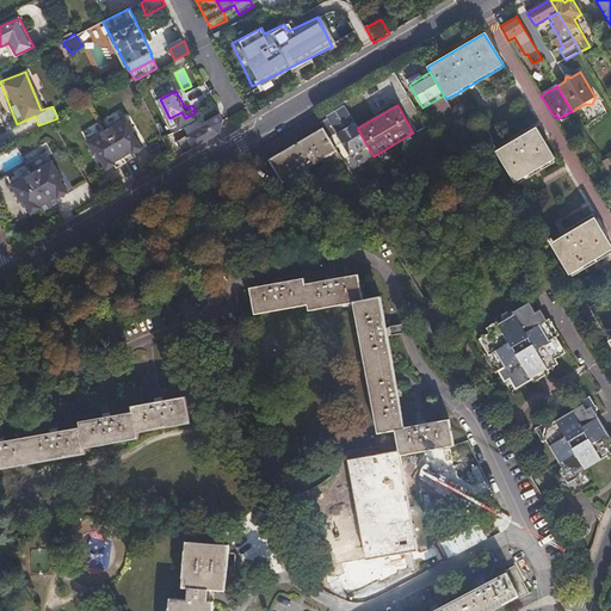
[(353,167),(374,156),(358,130),(358,128),(345,106),(331,113),(325,118),(335,136),(353,167)]
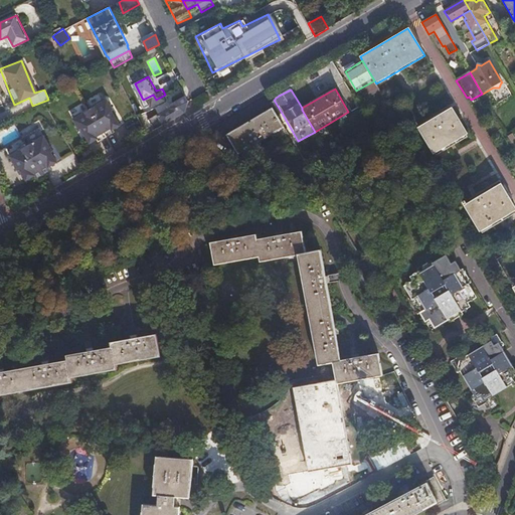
[(157,115),(164,125),(185,113),(188,102),(185,95),(168,106),(169,108),(157,115)]
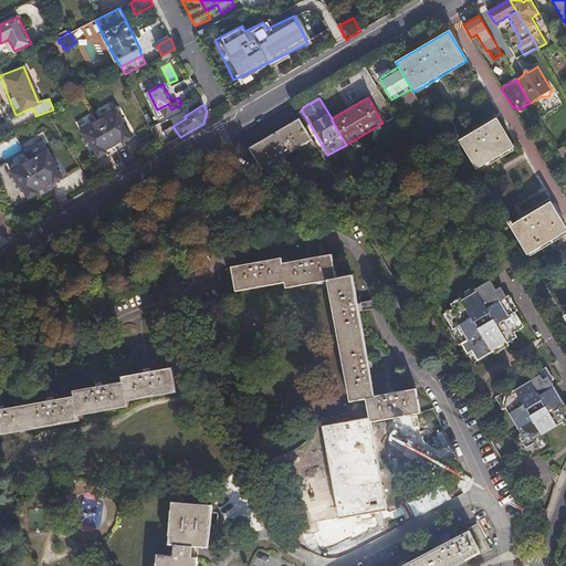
[(90,142),(98,158),(132,138),(123,122),(125,121),(117,108),(117,109),(114,108),(107,112),(106,116),(92,124),(88,124),(82,127),(81,130),(87,143),(90,142)]
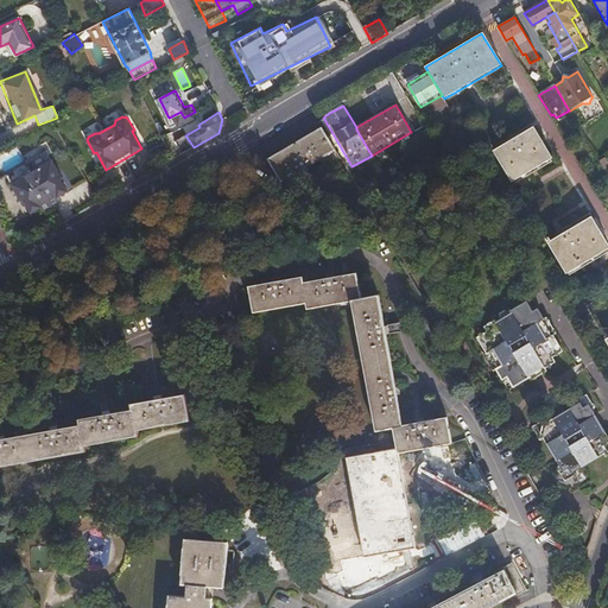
[(317,120),(315,116),(260,149),(280,183),(321,160),(336,151),(328,138),(317,120)]
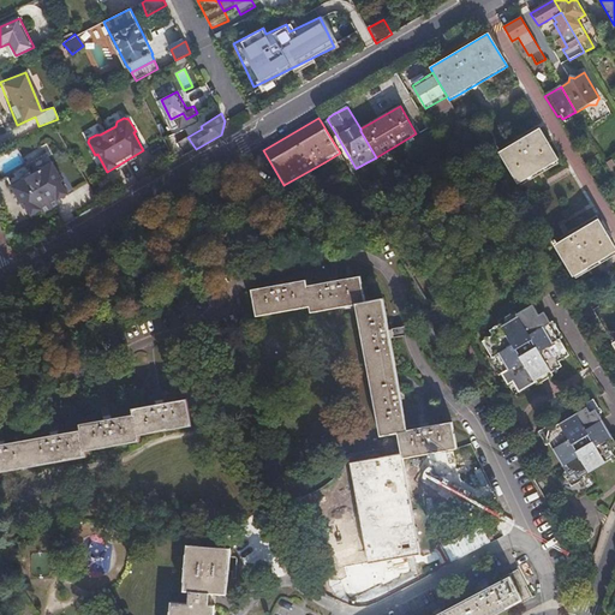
[(332,139),(338,137),(327,119),(321,121),(332,139)]
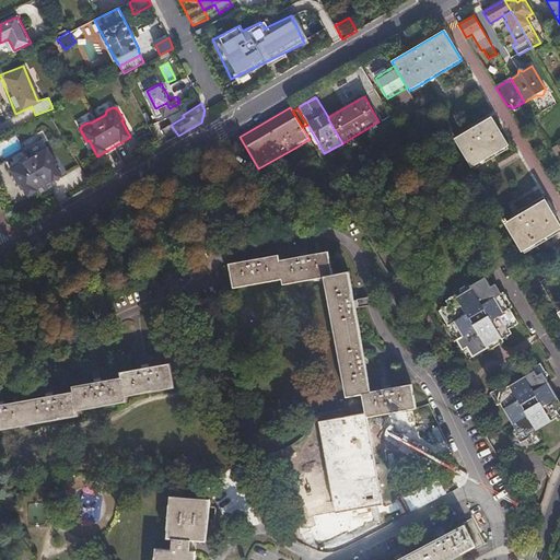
[(453,137),(469,164),(505,143),(490,115),(453,137)]
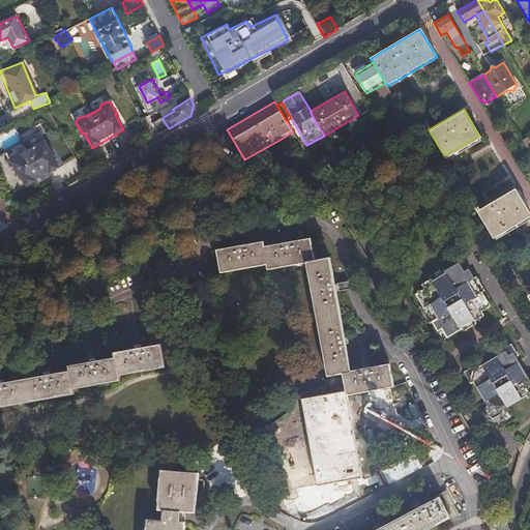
[(284,147),(297,139),(293,131),(280,140),(284,146),(284,147)]
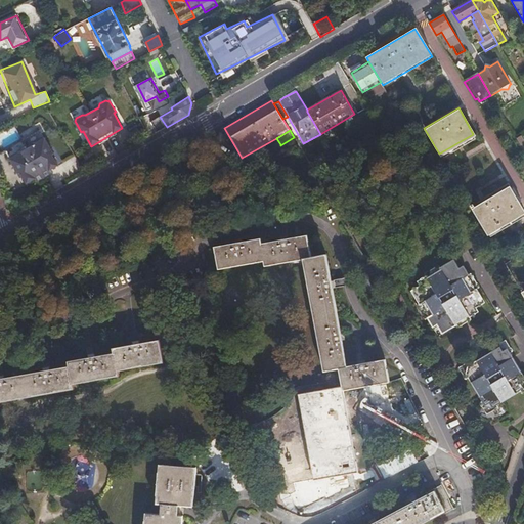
[(18,168),(27,183),(58,165),(49,149),(51,148),(45,137),(44,138),(41,137),(35,140),(34,144),(20,151),(17,151),(11,155),(11,158),(10,158),(16,169),(18,168)]
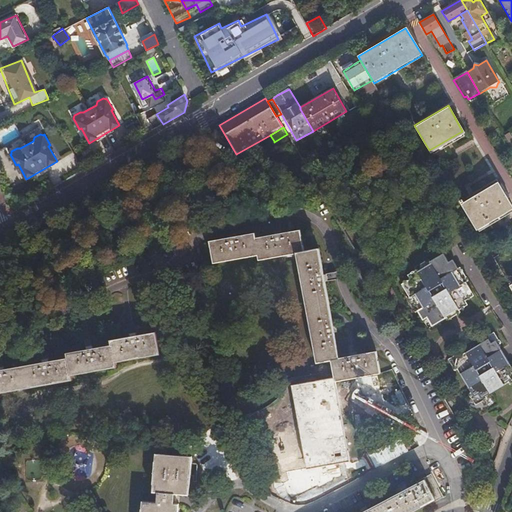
[(456,195),(471,221),(508,199),(493,174),(456,195)]
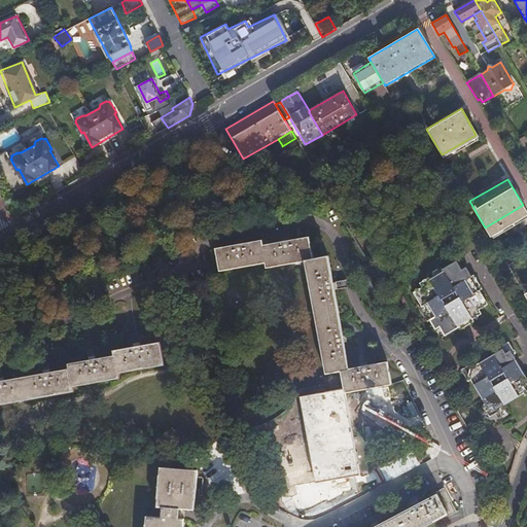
[(342,387),(343,393),(389,383),(385,362),(347,369),(326,256),(312,258),(307,237),(264,245),(261,240),(215,248),(220,271),(266,264),(267,268),(304,261),(324,374),(339,371),(342,387)]
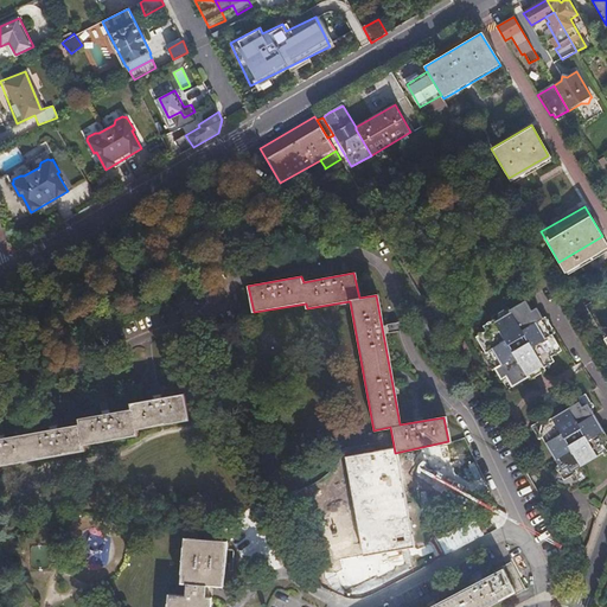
[(494,320),(493,319),(484,324),(486,328),(475,336),(485,351),(487,351),(497,368),(496,369),(502,378),(506,376),(512,387),(529,377),(526,375),(543,365),(545,368),(556,362),(553,356),(562,350),(553,333),(551,334),(542,318),(543,317),(537,306),(531,308),(525,300),(518,304),(519,306),(494,320)]
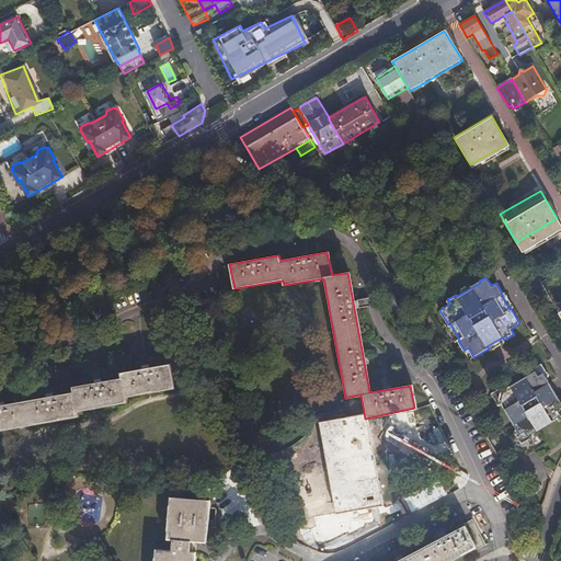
[(454,292),(456,295),(457,296),(480,283),(479,281),(477,278),(454,292)]
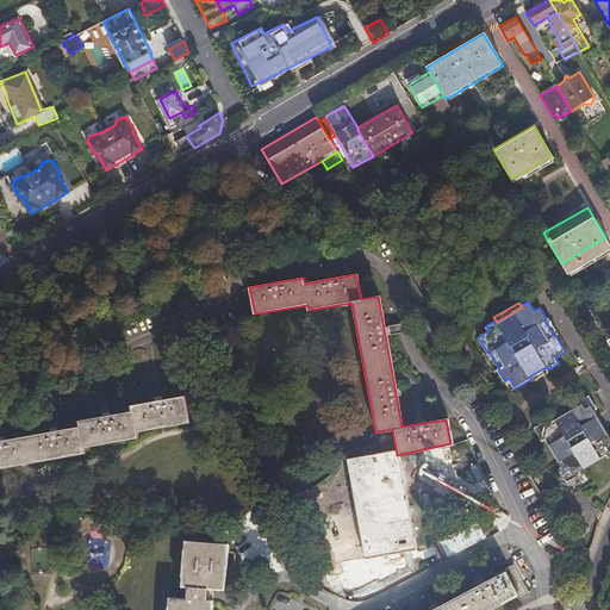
[(548,317),(546,318),(545,319),(554,336),(558,334),(548,317)]
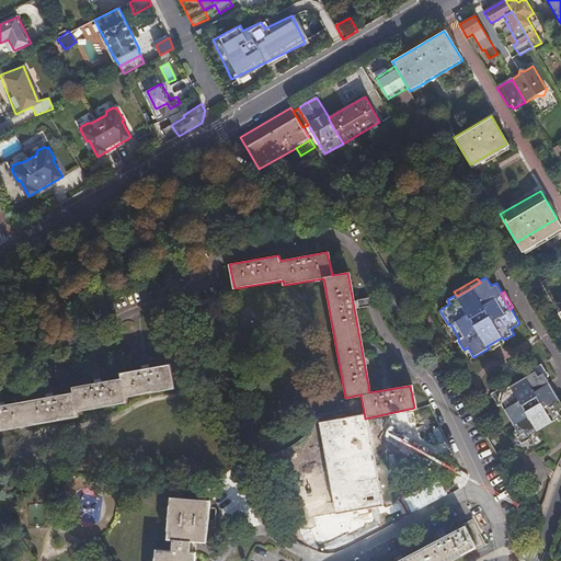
[(450,324),(448,324),(446,327),(455,342),(458,341),(459,340),(450,324)]
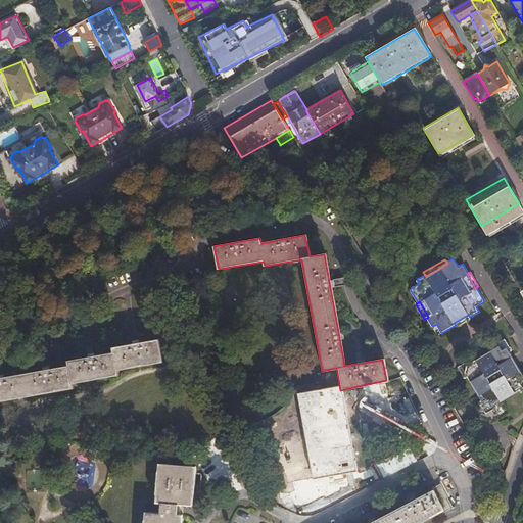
[(471,319),(470,317),(468,315),(454,323),(456,325),(457,327),(471,319)]
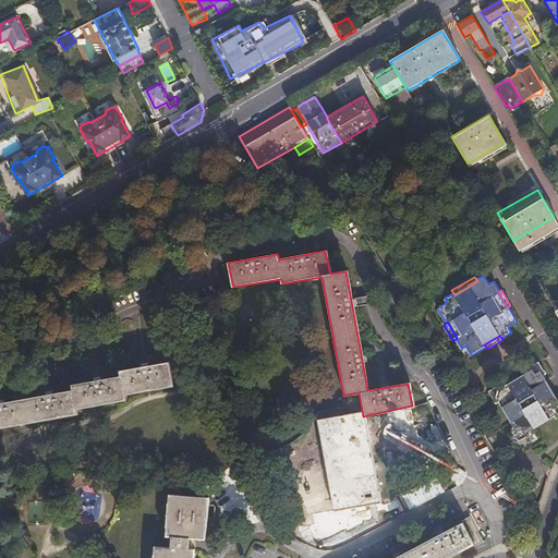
[(0,401),(0,425),(79,411),(79,407),(126,397),(126,392),(173,384),(169,359),(121,367),(122,373),(74,381),(75,388),(0,401)]
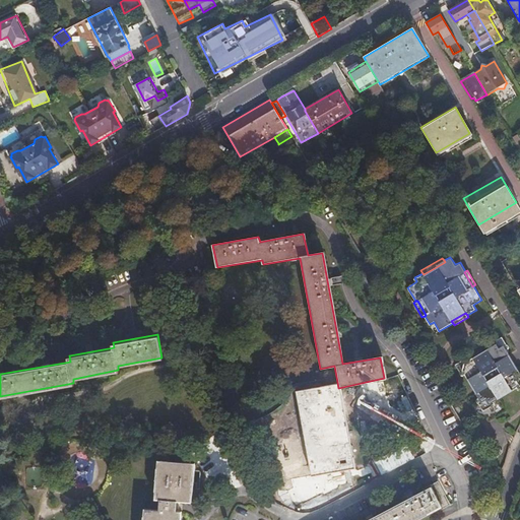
[(491,345),(492,348),(496,346),(504,348),(506,352),(509,349),(503,338),(491,345)]
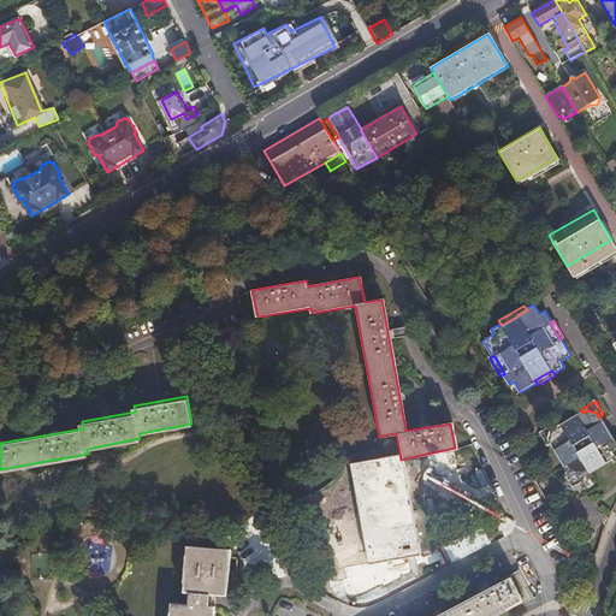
[(582,413),(555,428),(549,432),(546,440),(550,445),(567,474),(569,479),(579,481),(584,479),(611,462),(615,460),(615,444),(599,418),(597,413),(587,410),(582,413)]
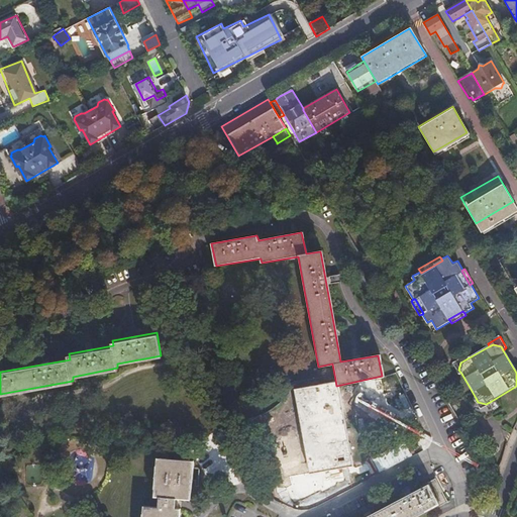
[(460,363),(466,359),(463,356),(451,364),(458,376),(461,374),(458,370),(460,363)]
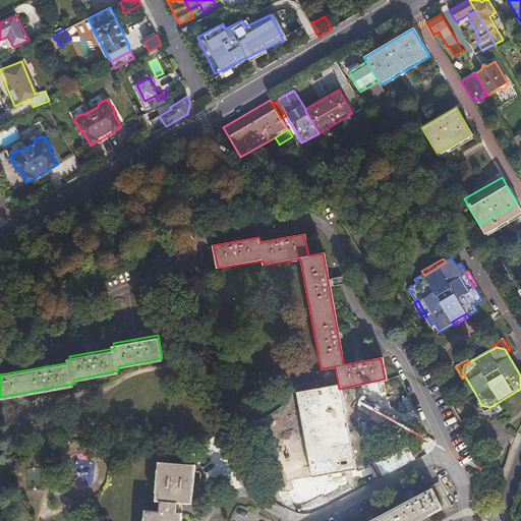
[(330,474),(343,471),(354,469),(339,389),(338,383),(295,391),(297,403),(308,466),(301,467),(305,491),(332,486),(330,474)]
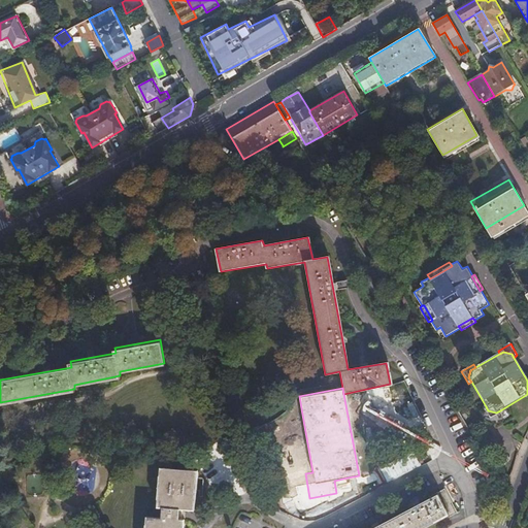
[(502,413),(500,410),(496,413),(488,410),(486,406),(483,408),(490,420),(502,413)]
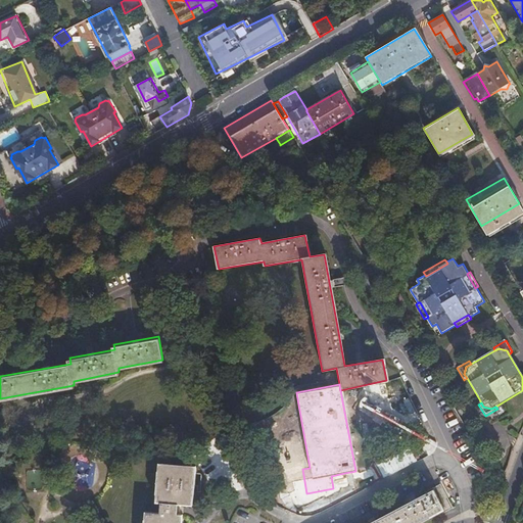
[(144,522),(181,522),(181,516),(176,515),(176,504),(192,506),(195,466),(158,464),(154,503),(160,504),(159,514),(145,513),(144,522)]
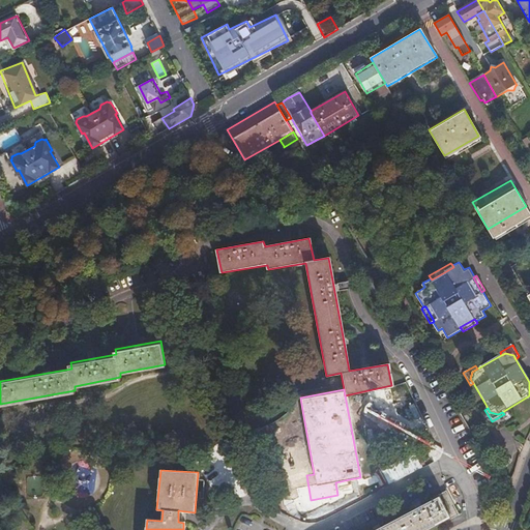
[(423,529),(442,521),(443,522),(457,516),(446,493),(376,529),(423,529)]
